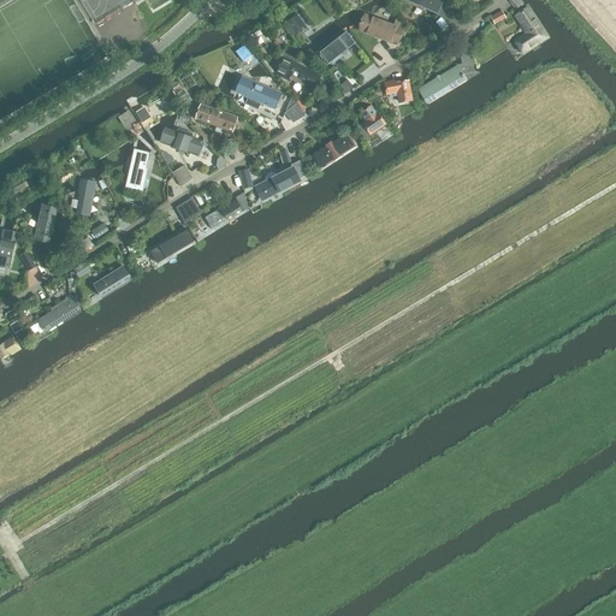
[(401,0),(438,15),(443,1),(442,0),(401,0)]
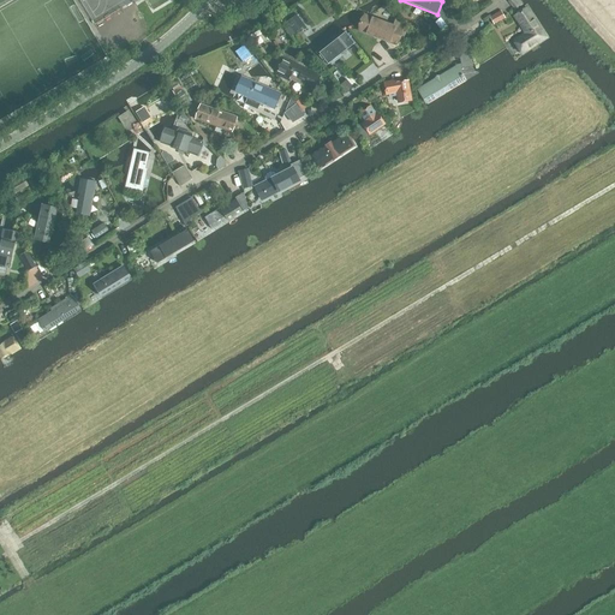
[(508,0),(506,3),(513,11),(520,6),(513,0),(508,0)]
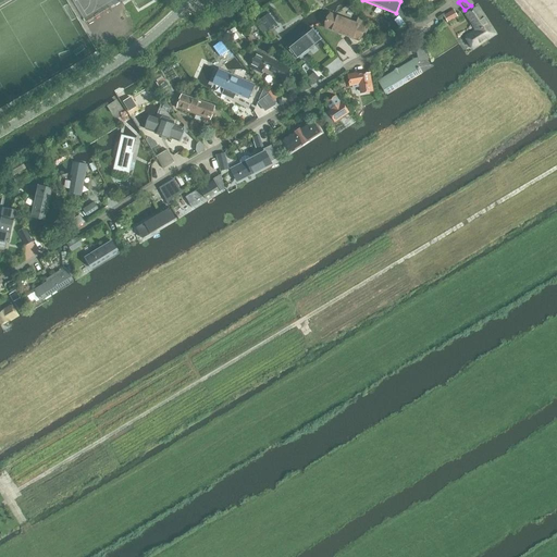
[(448,21),(458,14),(454,8),(444,14),(448,21)]
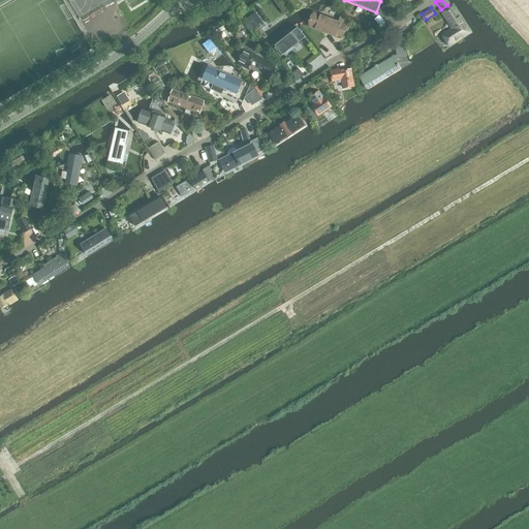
[(434,38),(442,54),(472,34),(452,7),(441,16),(450,28),(434,38)]
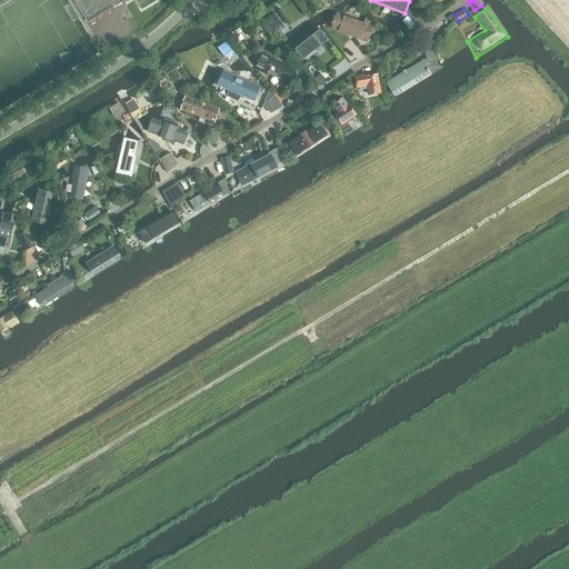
[(329,29),(368,42),(372,29),(336,15),(329,29)]
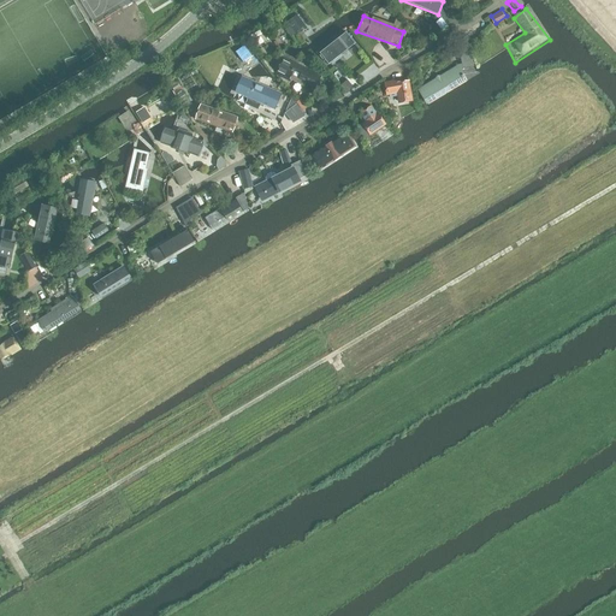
[(296,17),(286,24),(296,36),(307,29),(296,17)]
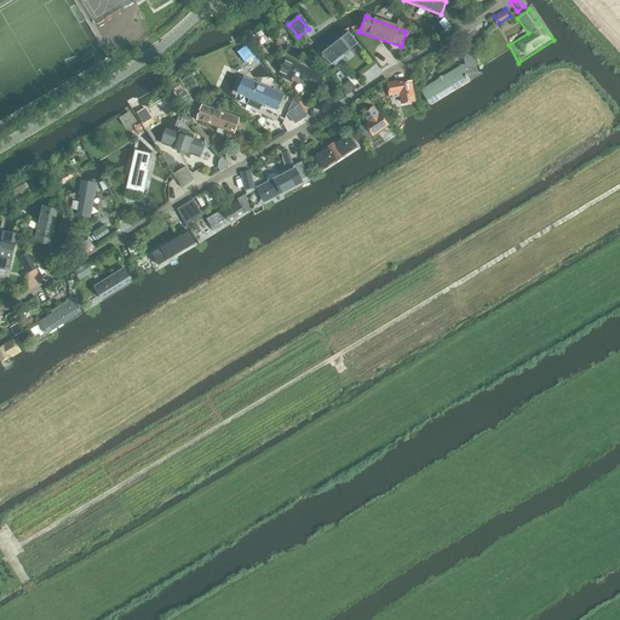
[(321,55),(332,65),(356,45),(346,35),(321,55)]
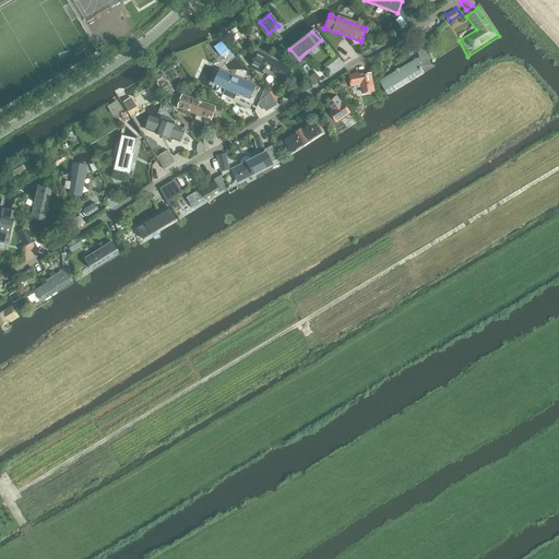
[(416,43),(419,63),(428,61),(424,42),(416,43)]
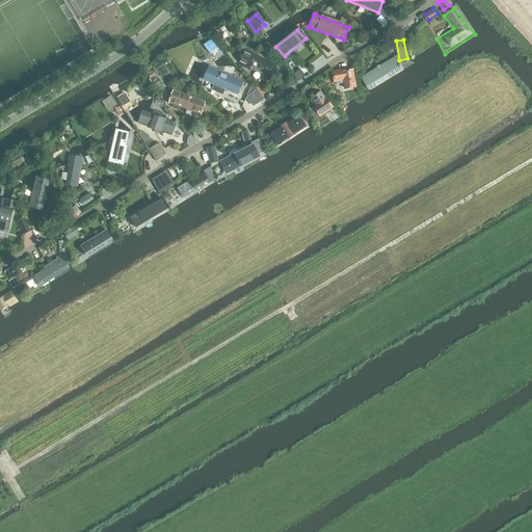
[(204,46),(210,54),(217,49),(211,41),(204,46)]
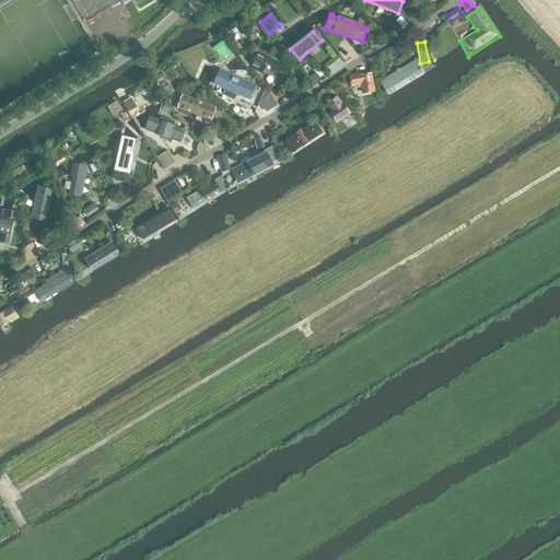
[(256,54),(251,68),(284,82),(290,68),(256,54)]
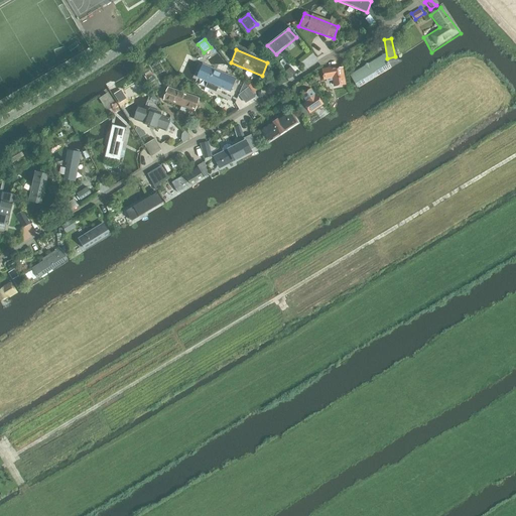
[(351,76),(358,89),(392,69),(383,55),(351,76)]
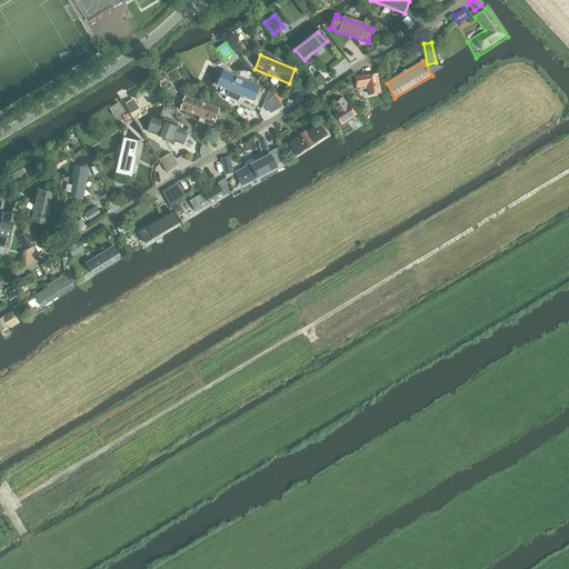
[(225,72),(220,85),(252,99),(257,88),(225,72)]
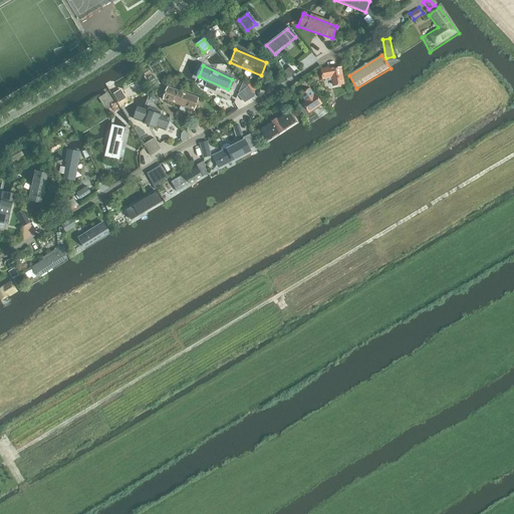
[(342,66),(320,68),(320,79),(330,79),(330,85),(343,85),(342,66)]
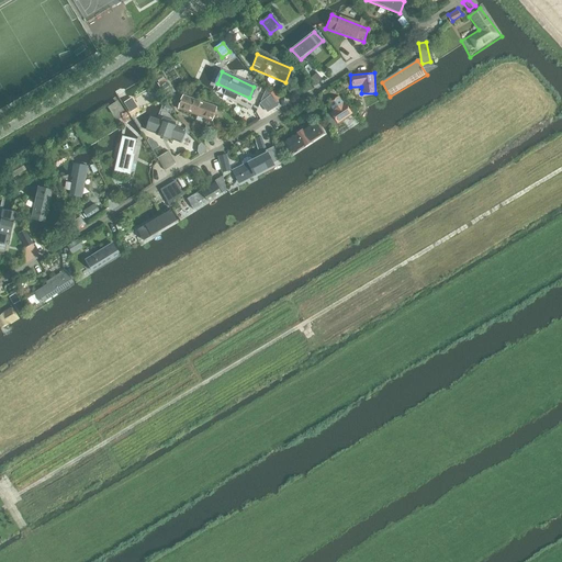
[(166,82),(158,87),(167,100),(173,96),(166,82)]
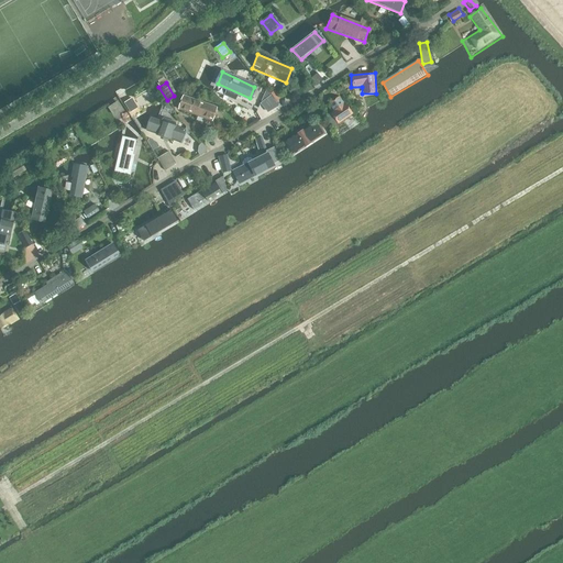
[(276,89),(272,91),(277,99),(282,96),(276,89)]
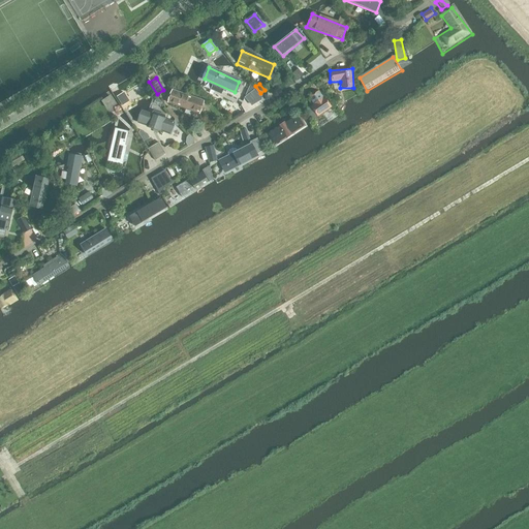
[(252,103),(261,98),(254,85),(244,90),(252,103)]
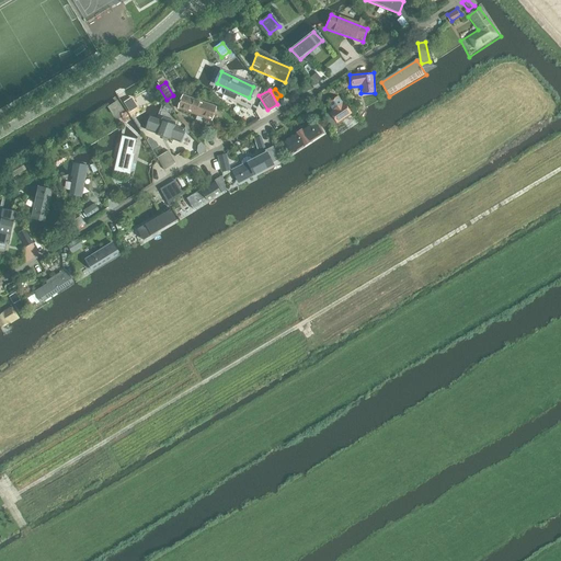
[(210,117),(215,105),(183,93),(179,106),(210,117)]
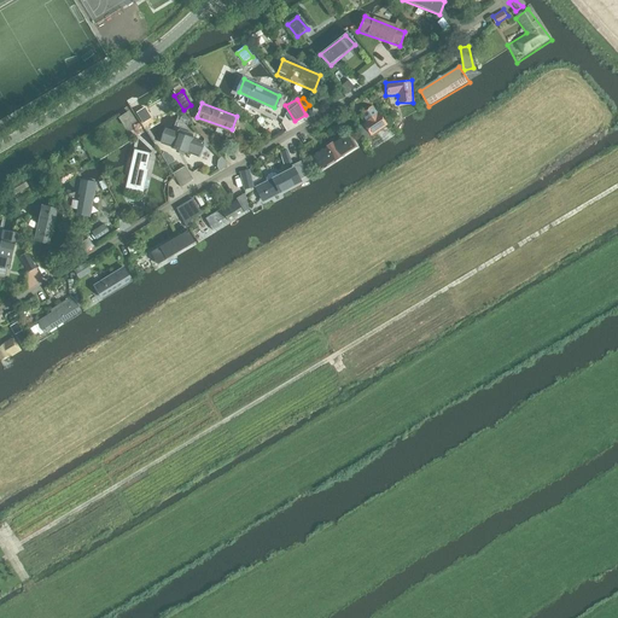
[(362,123),(362,124),(369,135),(386,124),(379,112),(378,114),(372,105),(360,114),(366,121),(362,123)]
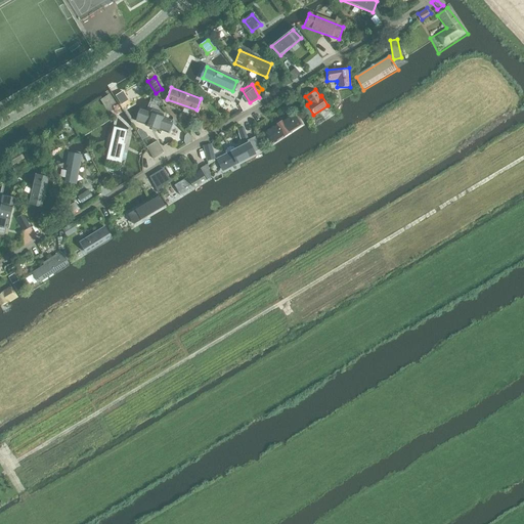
[(122,93),(115,97),(119,102),(120,105),(127,100),(122,93)]
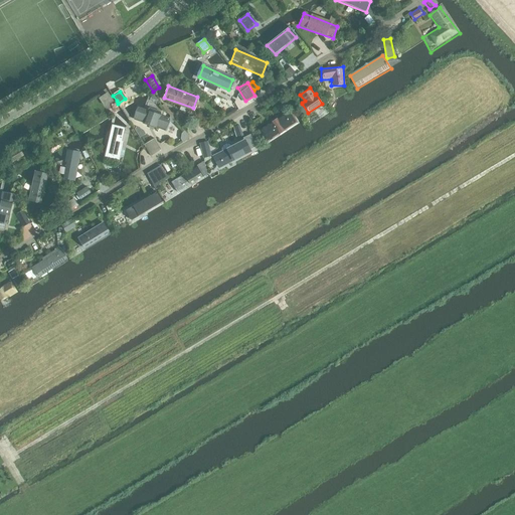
[(102,100),(107,108),(114,103),(109,95),(102,100)]
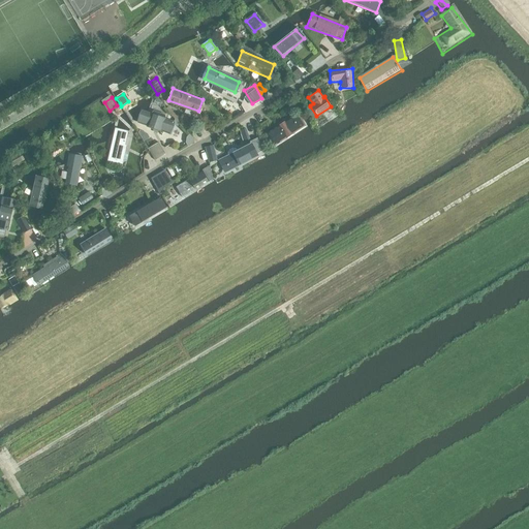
[(314,121),(319,130),(337,117),(333,109),(314,121)]
